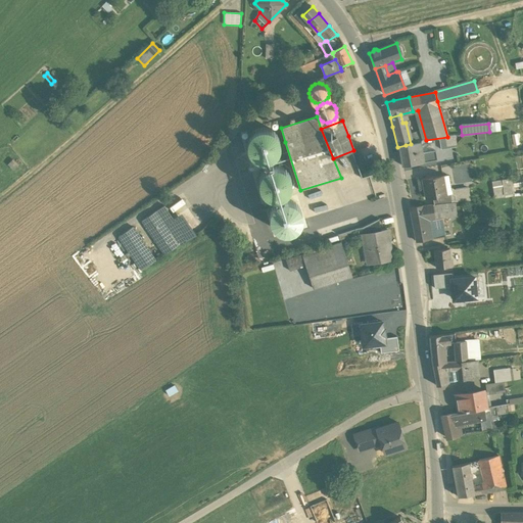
[(456,138),(422,143),(426,163),(438,161),(436,150),(447,149),(446,147),(457,145),(456,138)]
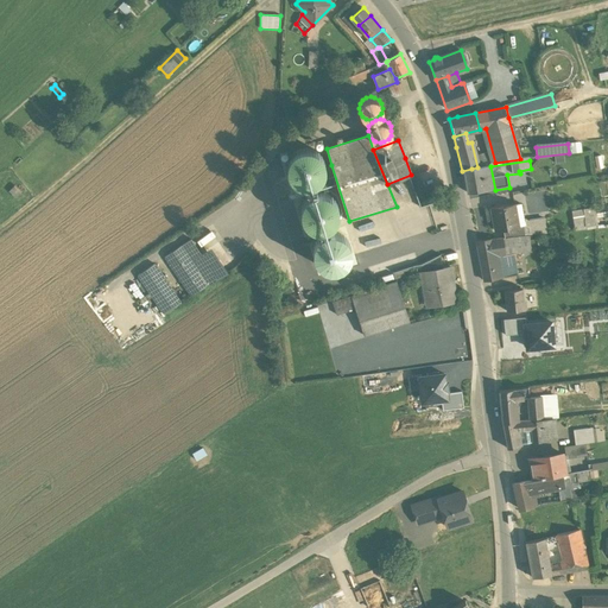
[(491,166),(477,168),(472,169),(462,171),(467,194),(495,190),(491,166)]
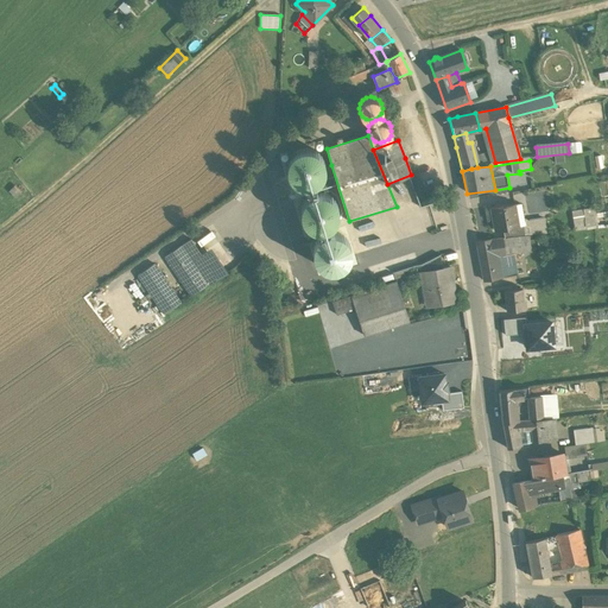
[(322,181),(324,192),(337,189),(334,177),(322,181)]
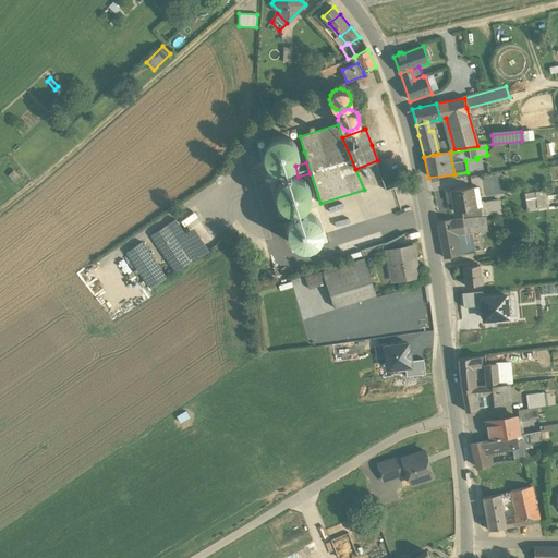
[(27,183),(21,178),(16,184),(23,189),(27,183)]
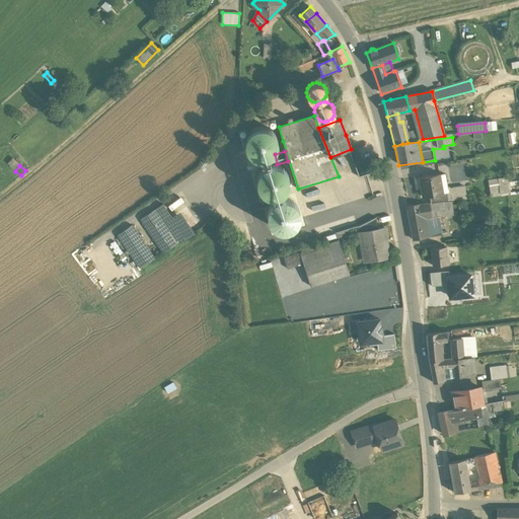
[(439,174),(420,177),(421,188),(423,197),(429,196),(442,194),(442,193),(439,175),(439,174)]
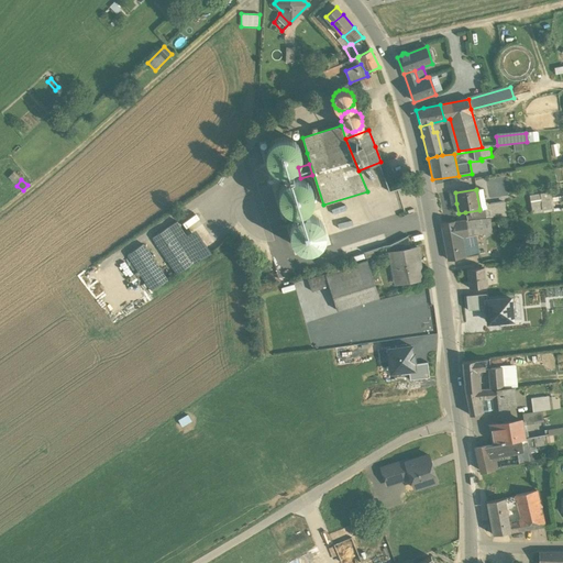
[(482,189),(476,190),(479,209),(485,208),(486,218),(492,217),(489,205),(484,201),(482,189)]
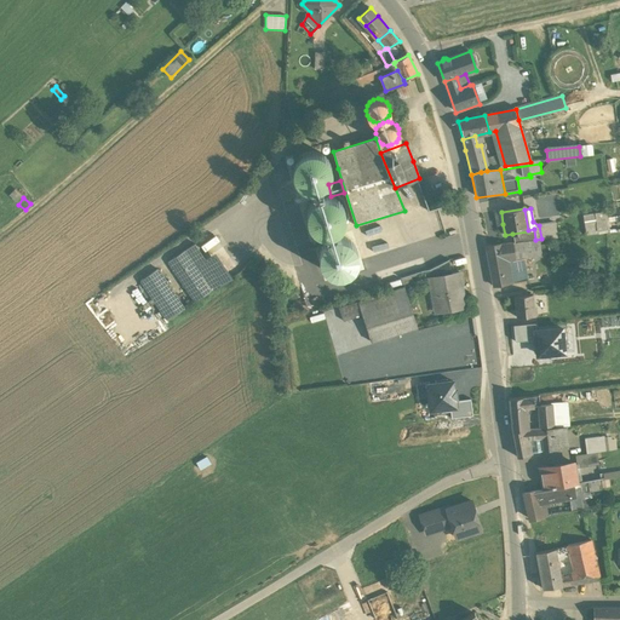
[(604,212),(595,213),(595,214),(596,223),(597,230),(608,229),(604,212)]
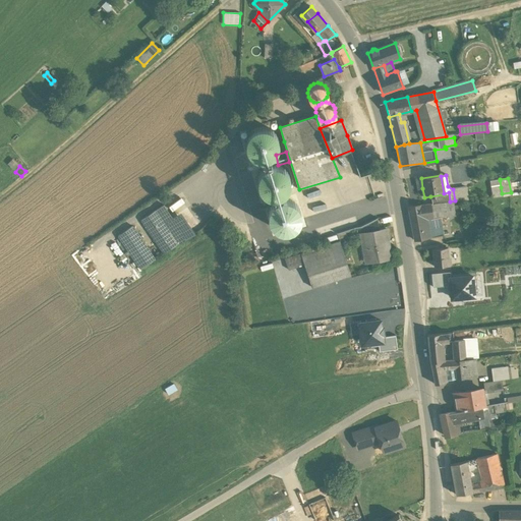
[(500,180),(493,181),(494,189),(501,187),(500,180)]
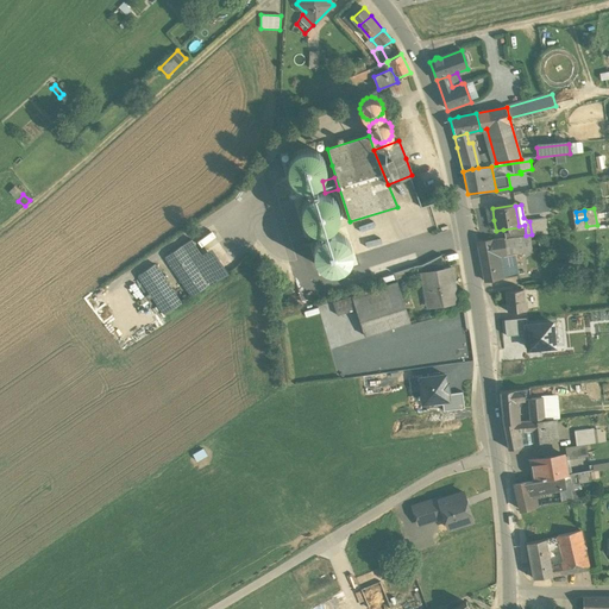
[(545,219),(529,221),(532,234),(547,233),(545,219)]
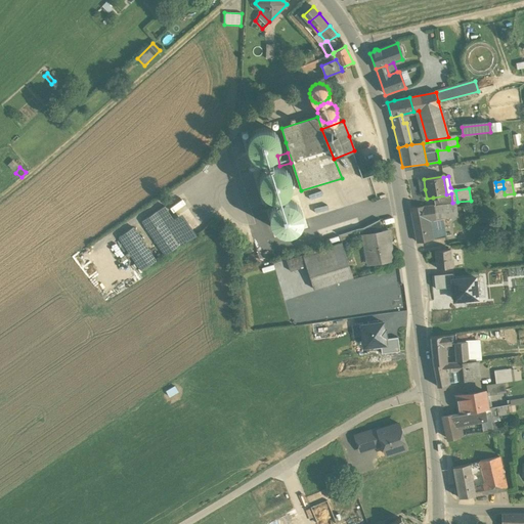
[(496,190),(494,190),(496,198),(506,198),(505,194),(504,188),(496,190)]
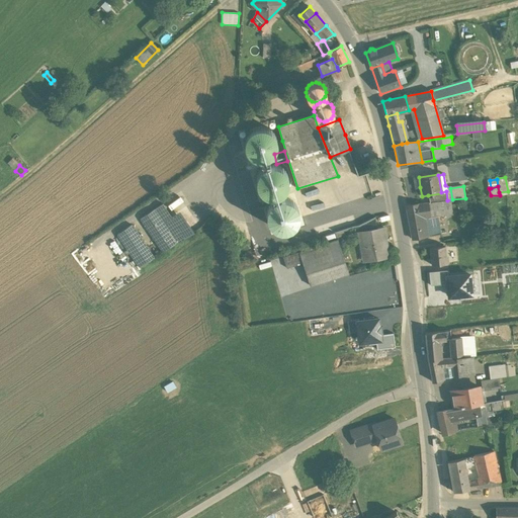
[(441,193),(428,195),(430,202),(447,200),(446,191),(441,192),(441,193)]
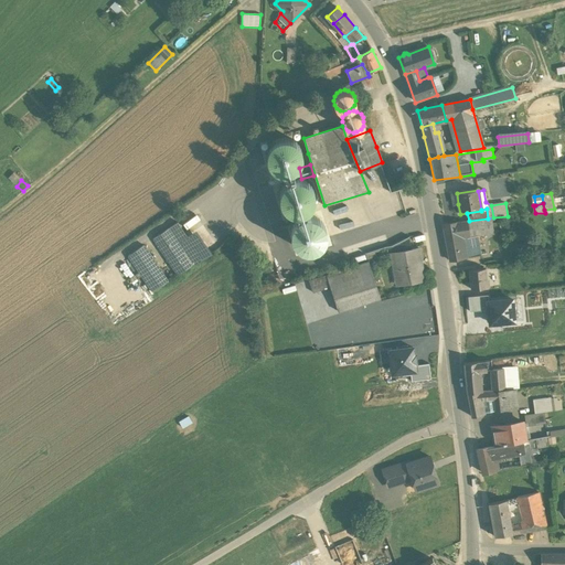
[(492,219),(478,221),(480,232),(480,234),(493,232),(492,219)]
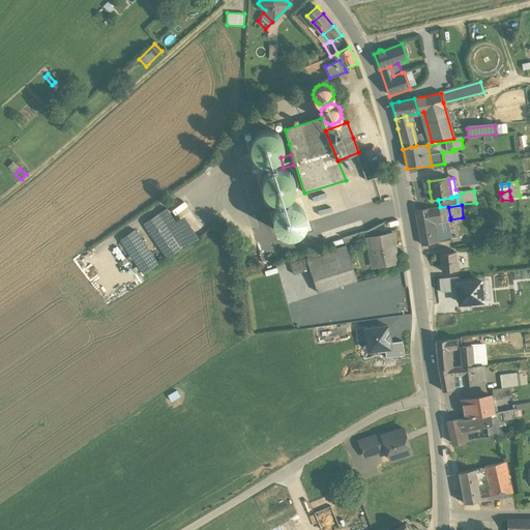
[(482,215),(481,206),(469,207),(469,215),(482,215)]
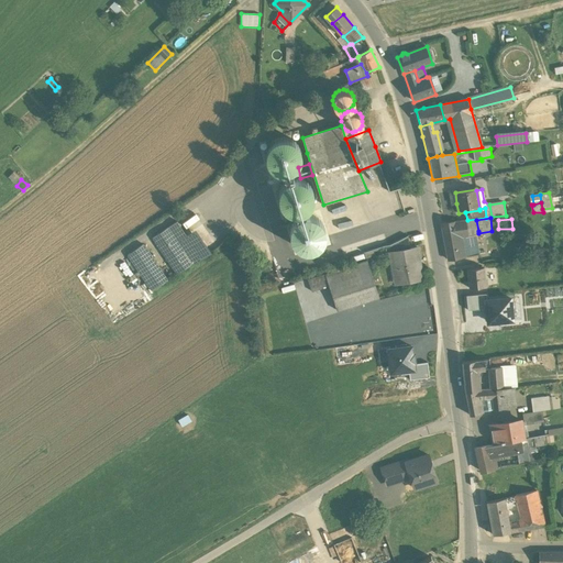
[(476,220),(465,221),(467,232),(478,231),(476,220)]
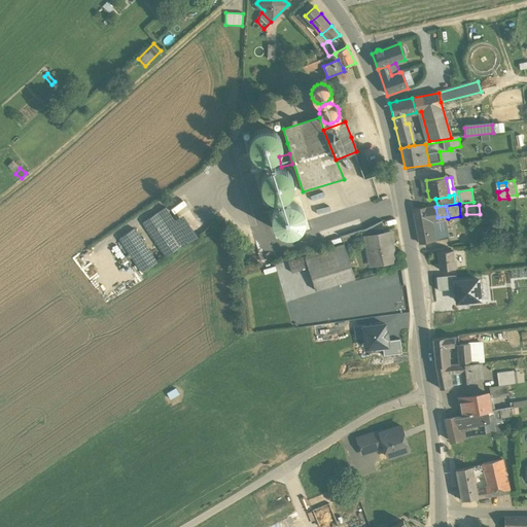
[(435,207),(413,210),(416,225),(425,224),(425,225),(432,224),(431,221),(437,220),(437,217),(435,207)]
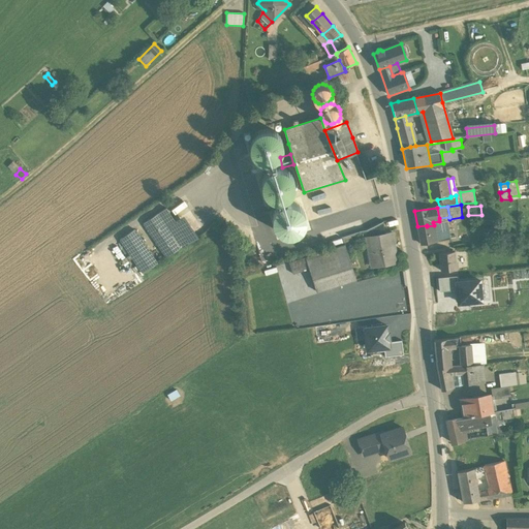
[(181,247),(158,213),(144,222),(167,256),(181,247)]
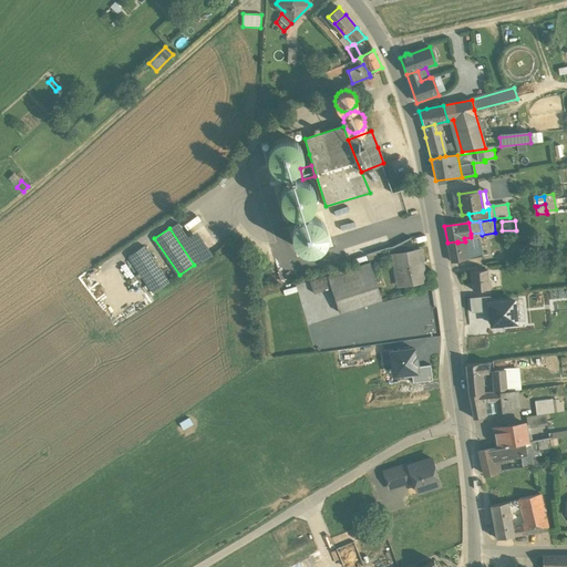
[(411,238),(393,248),(388,249),(389,258),(395,257),(395,254),(413,250),(411,238)]
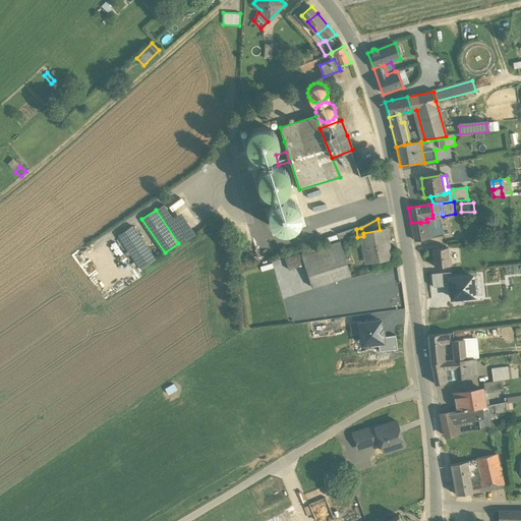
[(420,222),(411,223),(414,241),(423,240),(420,223),(420,222)]
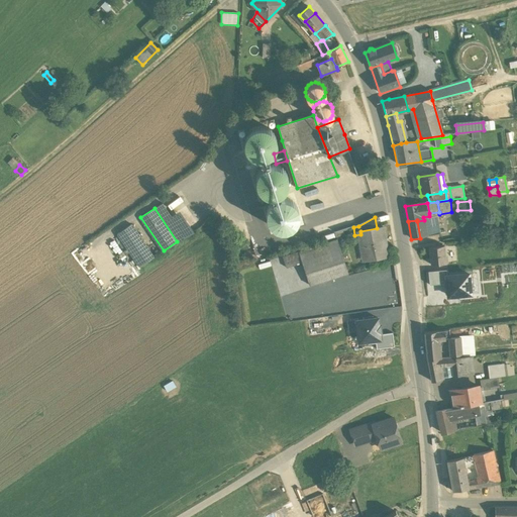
[(424,220),(417,221),(420,238),(427,236),(426,230),(424,220)]
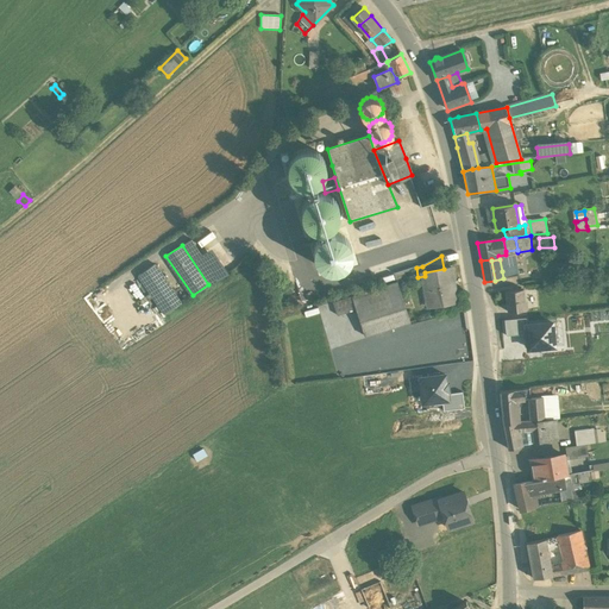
[(182,302),(155,263),(139,274),(165,313),(182,302)]
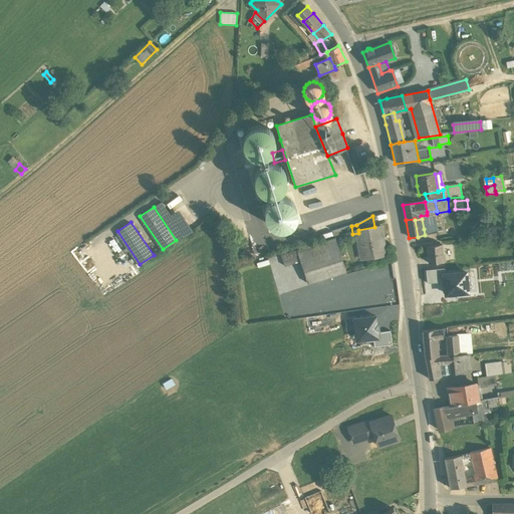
[(374,227),(358,230),(358,233),(361,252),(364,251),(365,259),(386,255),(380,226),(374,227)]
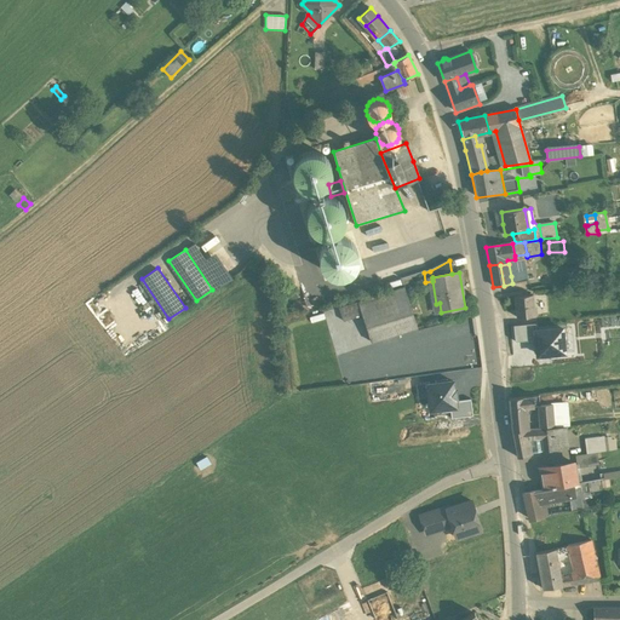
[(527,274),(511,276),(512,283),(527,280),(527,274)]
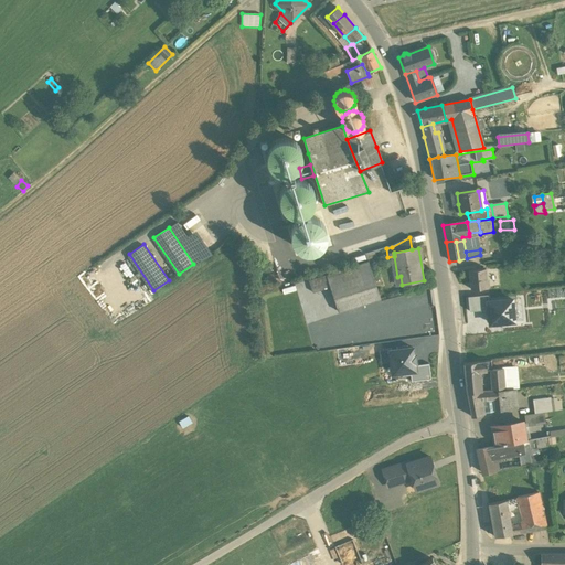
[(369,262),(327,275),(338,312),(381,299),(369,262)]
